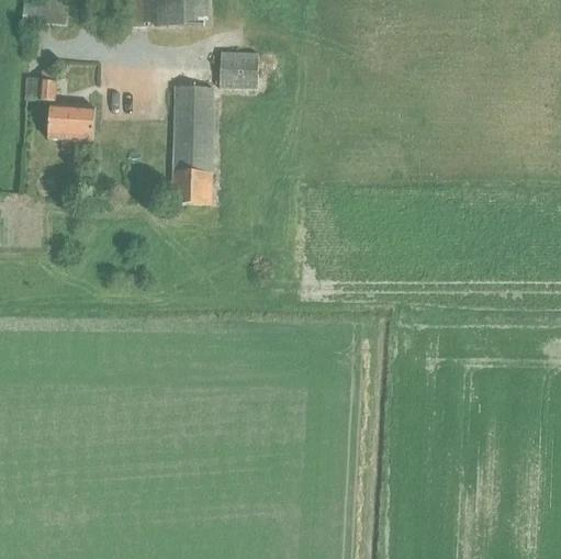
[(22,0),(21,15),(65,20),(67,0),(22,0)]
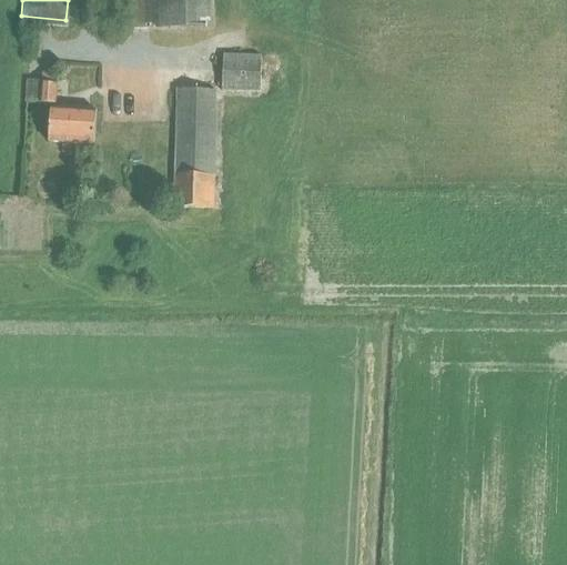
[(123,0),(124,27),(147,27),(145,0),(123,0)]
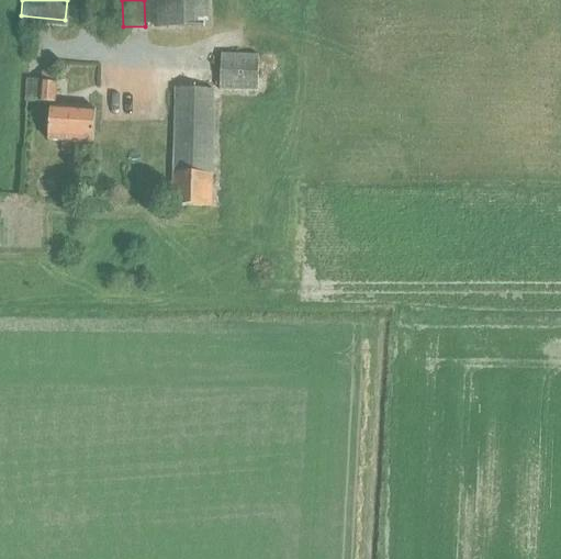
[(256,89),(257,53),(220,52),(219,88),(256,89)]
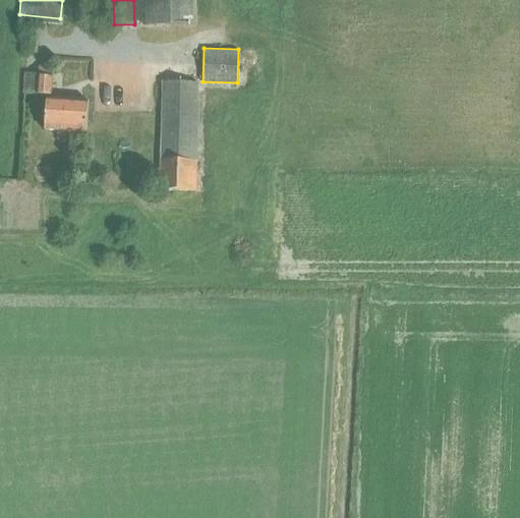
[(23,71),(22,92),(49,94),(50,73),(37,72),(23,71)]
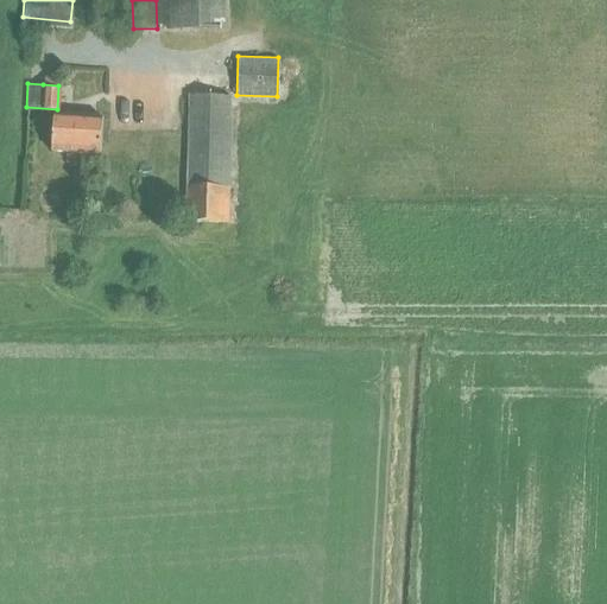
[(231,94),(188,93),(185,221),(227,221),(231,94)]
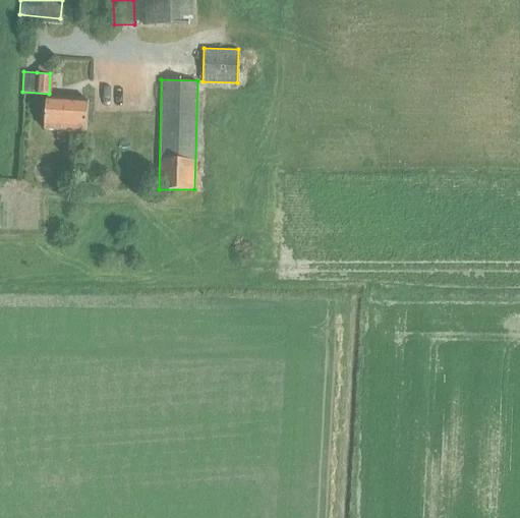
[(88,99),(45,97),(43,128),(84,131),(88,99)]
